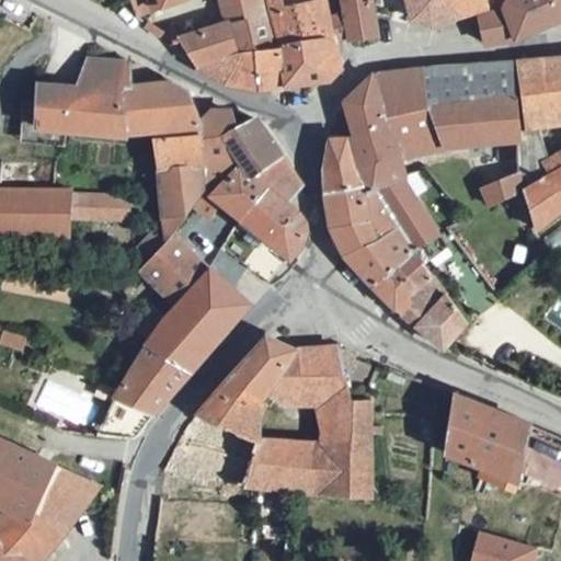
[(130,0),(136,14),(175,0),(130,0)]
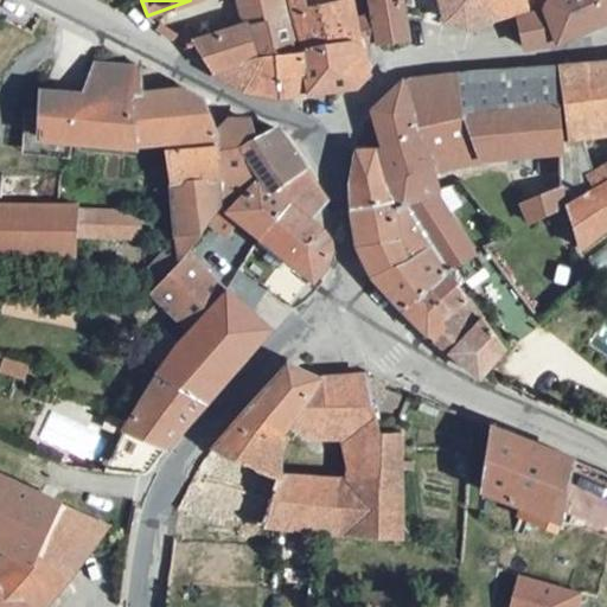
[(287,0),(238,0),(244,21),(195,36),(198,44),(211,66),(295,44),(287,0)]
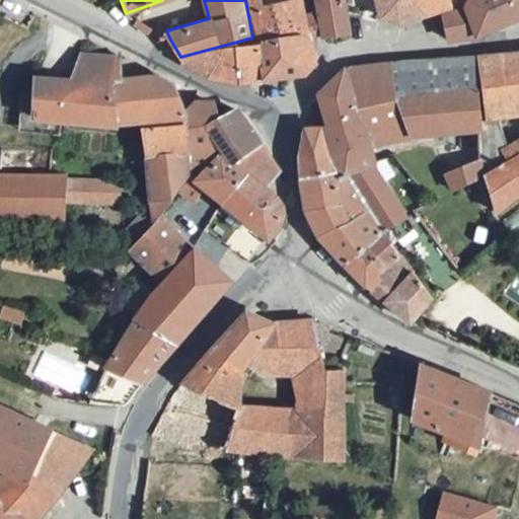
[(245,0),(252,38),(261,79),(302,72),(313,64),(307,34),(300,0),(245,0)]
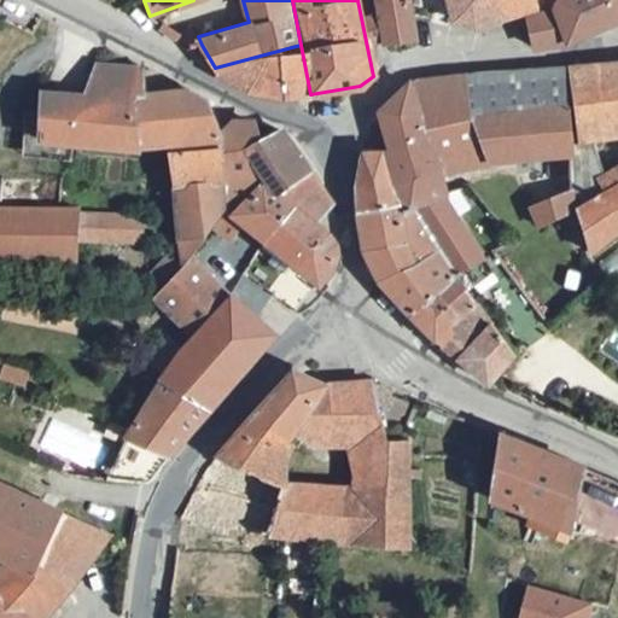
[(378,39),(388,38),(379,0),(357,0),(366,41),(378,39)]
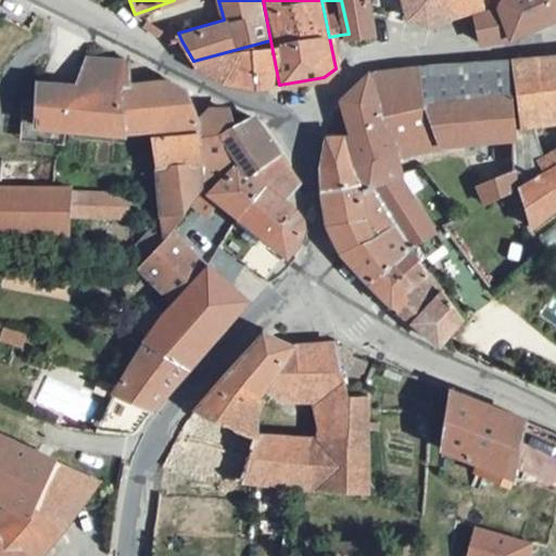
[(377,26),(369,0),(341,0),(349,34),(377,26)]
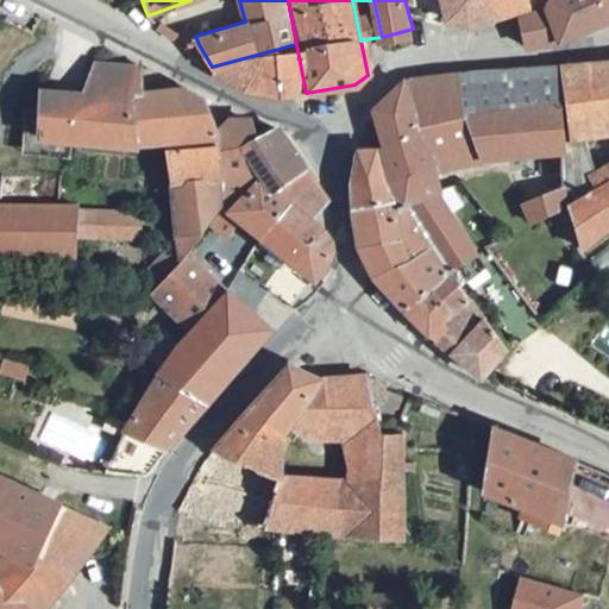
[(443,0),(445,11),(437,19),(449,29),(456,19),(459,29),(515,13),(513,4),(521,0),(443,0)]
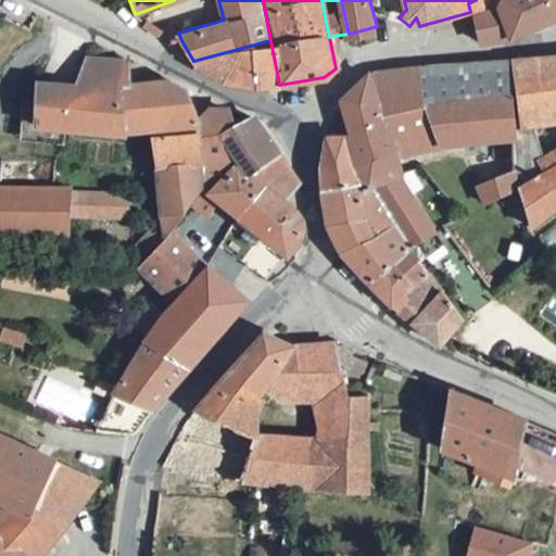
[(484,17),(469,24),(472,42),(500,40),(555,17),(555,0),(495,0),(495,2),(483,9),(484,17)]
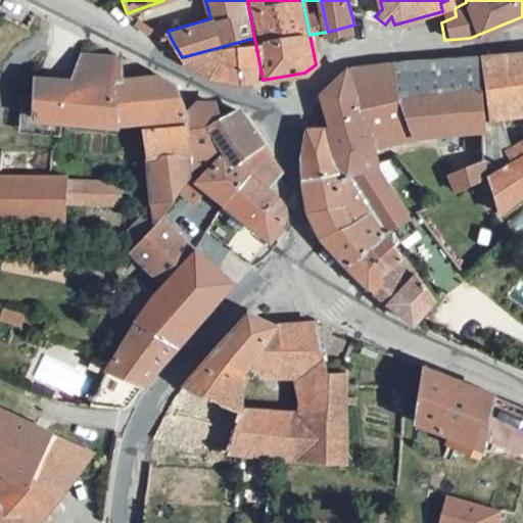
[(263,80),(254,38),(182,57),(185,59),(198,69),(214,77),(230,81),(246,82),(263,80)]
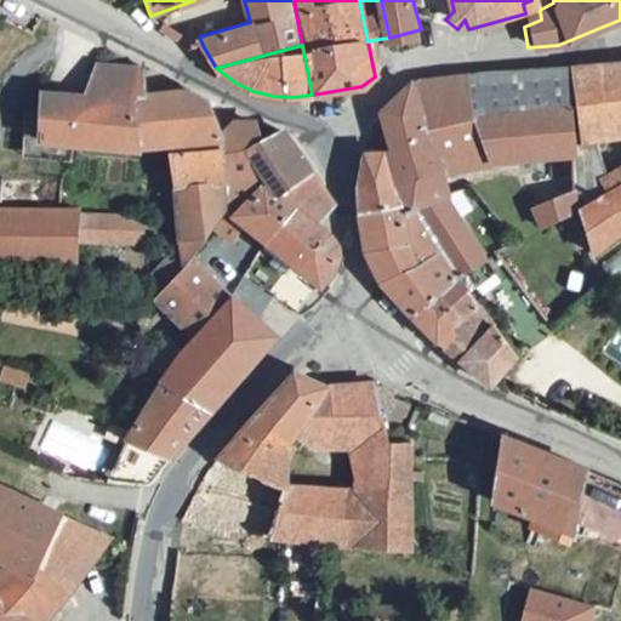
[(581,142),(620,130),(620,61),(574,67),(581,142)]
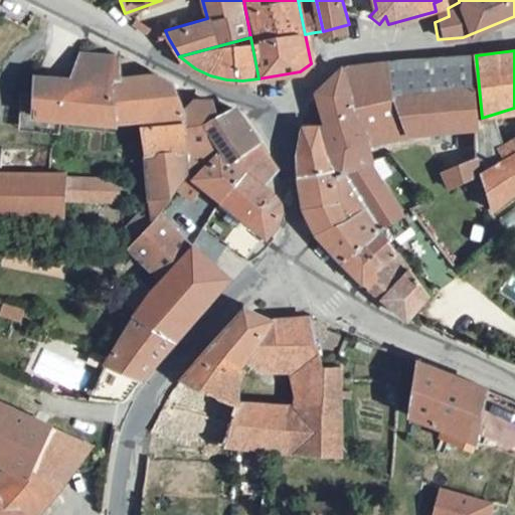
[(139,120),(154,214),(168,196),(186,175),(187,152),(183,124),(181,111),(171,81),(155,73),(117,76),(116,56),(79,52),(69,75),(33,74),(33,94),(32,115),(58,116),(112,122),(139,120)]
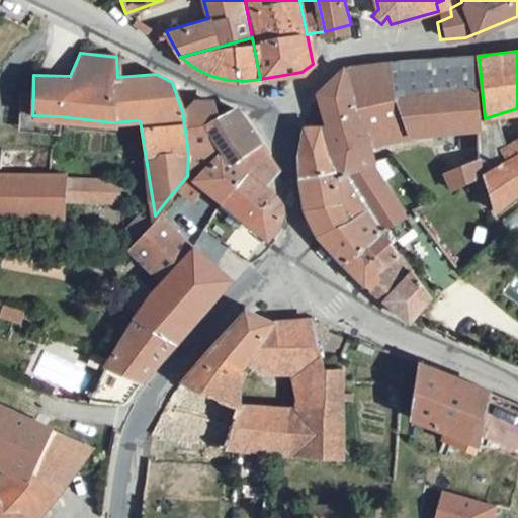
[(357,66),(358,100),(475,89),(473,57),(357,66)]
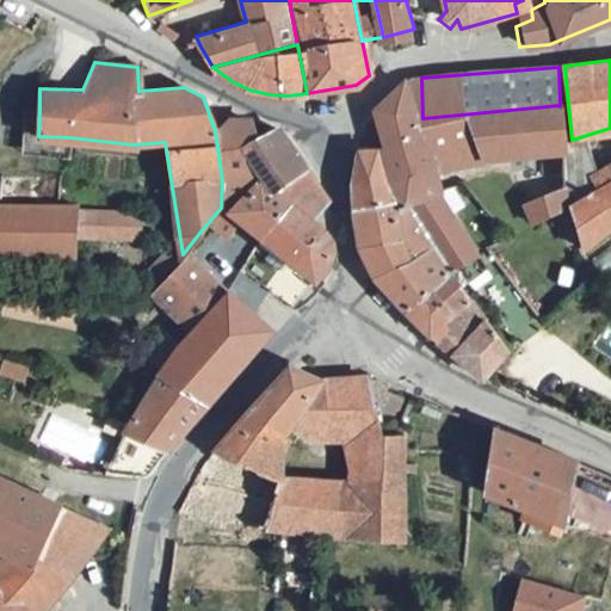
[(482,164),(562,152),(560,105),(423,118),(421,78),(400,85),(372,112),(381,147),(405,197),(440,189),(437,170),(482,164)]
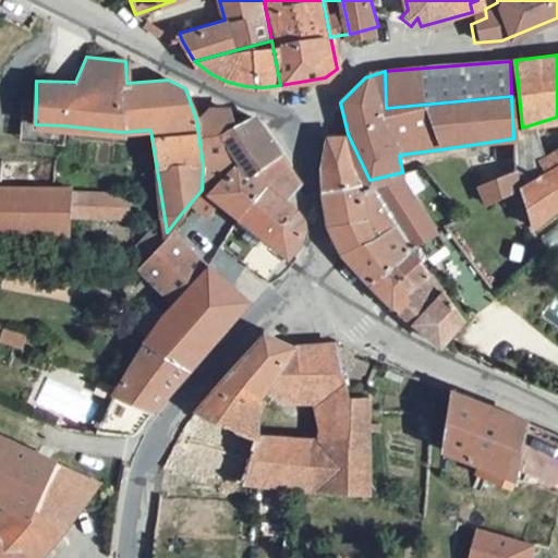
[(63,141),(63,125),(35,124),(36,101),(21,100),(20,140),(63,141)]
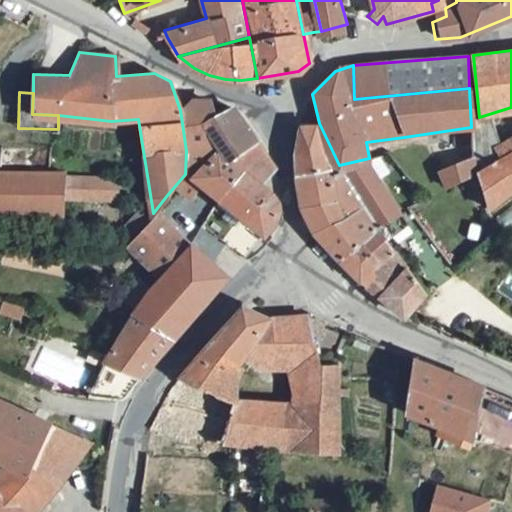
[(272,168),(231,107),(212,115),(208,99),(191,98),(180,110),(182,123),(186,151),(185,174),(215,152),(237,173),(259,181),(272,168)]
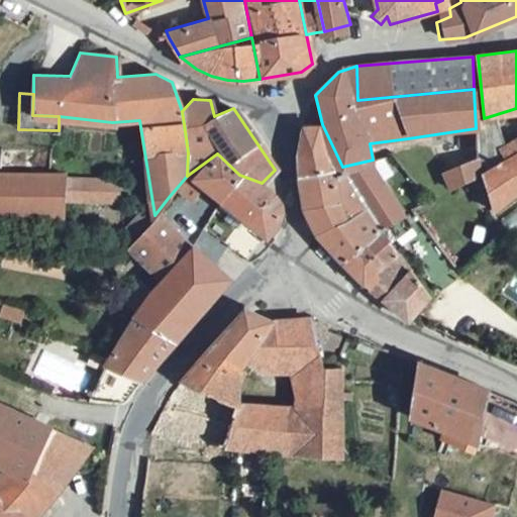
[(296,178),(342,167),(322,124),(300,125),(295,147),(295,167),(296,178)]
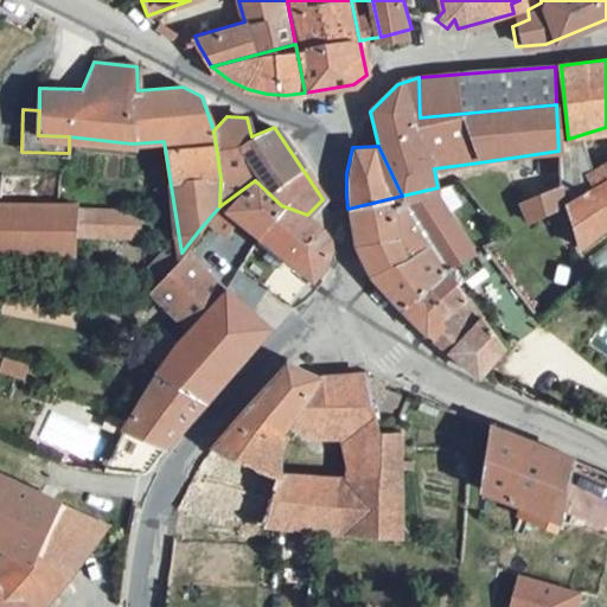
[(606,173),(582,190),(562,204),(576,253),(606,227),(606,173)]
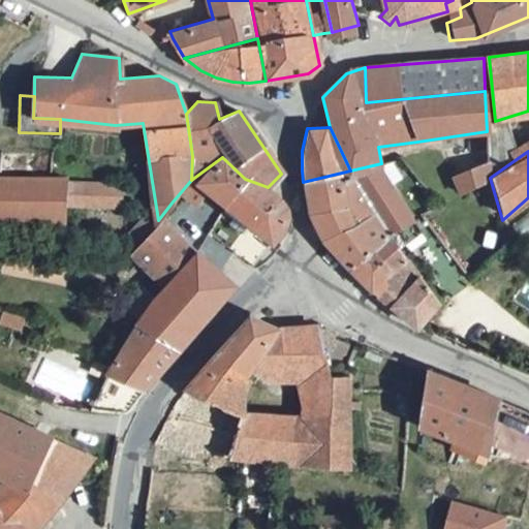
[(222,157),(191,180),(200,189),(221,206),(245,179),(222,157)]
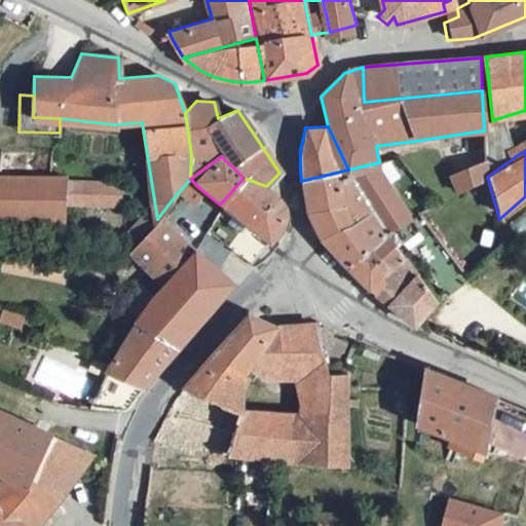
[(486,158),(447,175),(460,195),(487,177),(486,158)]
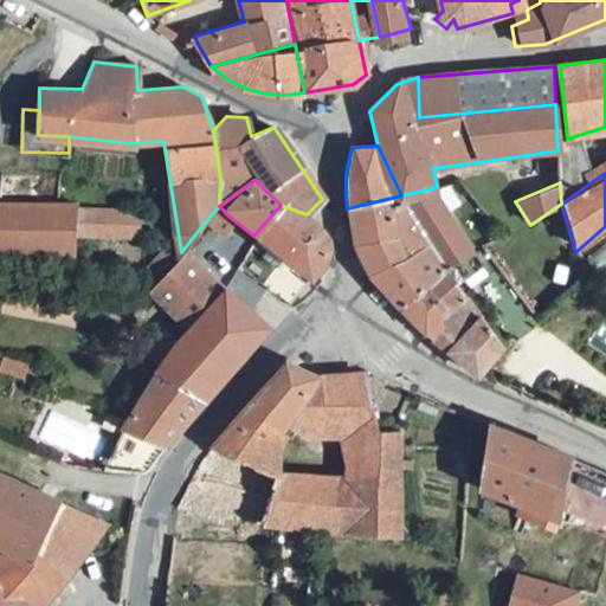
[(401,195),(452,268),(474,251),(437,187),(401,195)]
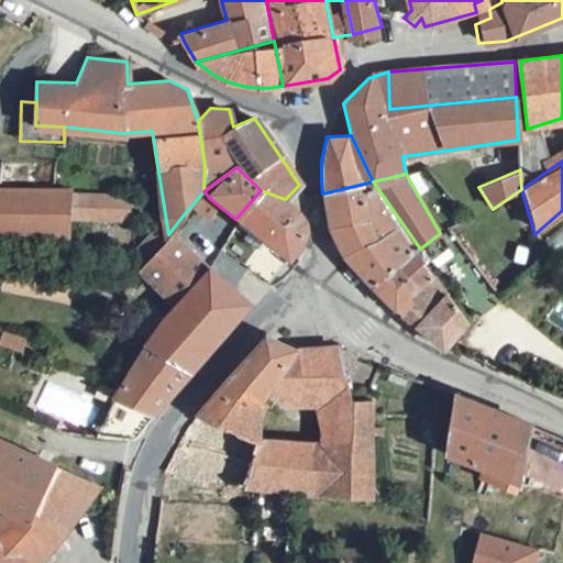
[(368,286),(414,253),(420,249),(373,181),(322,194),(327,228),(341,255),(360,276),(368,286)]
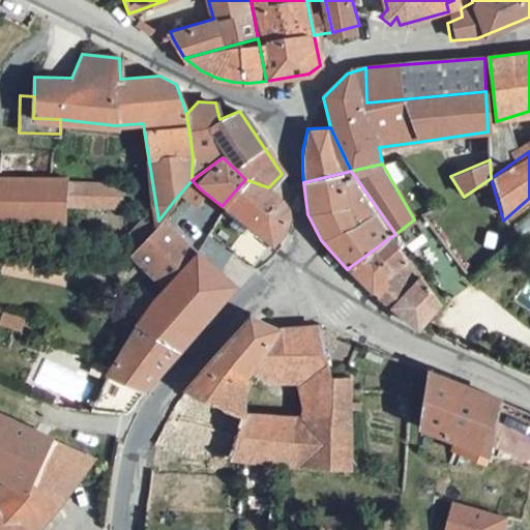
[(63,178),(0,177),(0,224),(62,225),(62,206),(63,180),(63,178)]
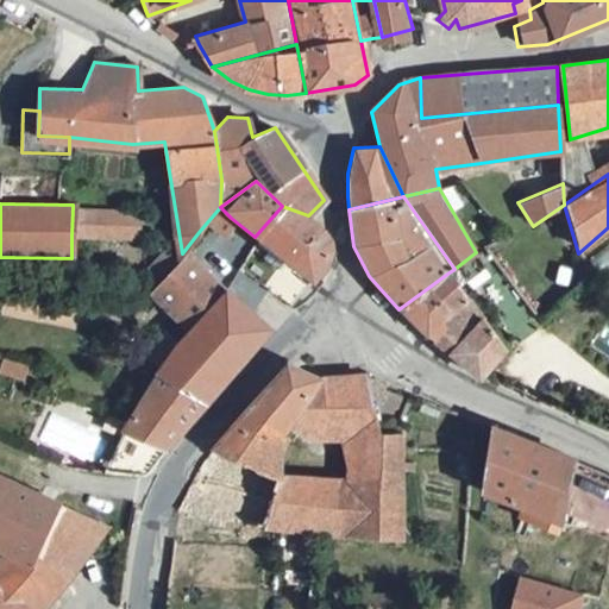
[(282,206),(255,237),(259,240),(313,278),(321,268),(326,256),(330,244),(324,231),(308,215),(282,206)]
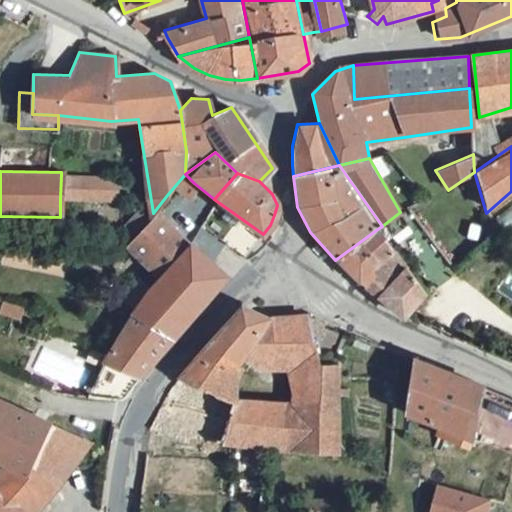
[(113,175),(61,174),(60,199),(113,200),(113,175)]
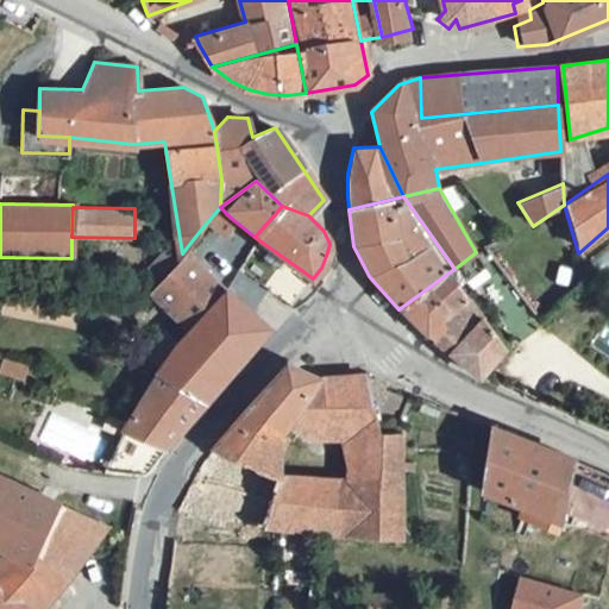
[(199,232),(215,236),(231,218),(220,207),(199,232)]
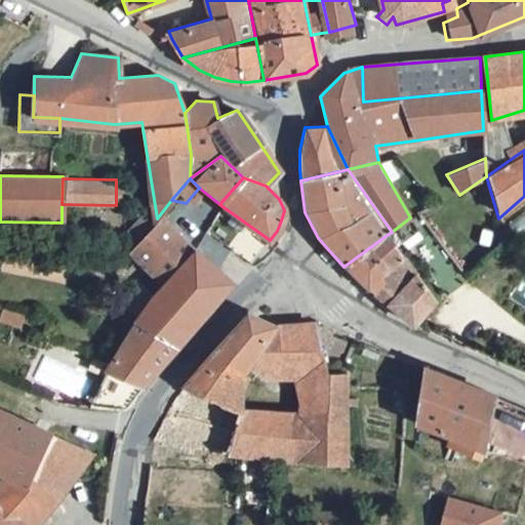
[(157,218),(127,254),(160,281),(191,247),(157,218)]
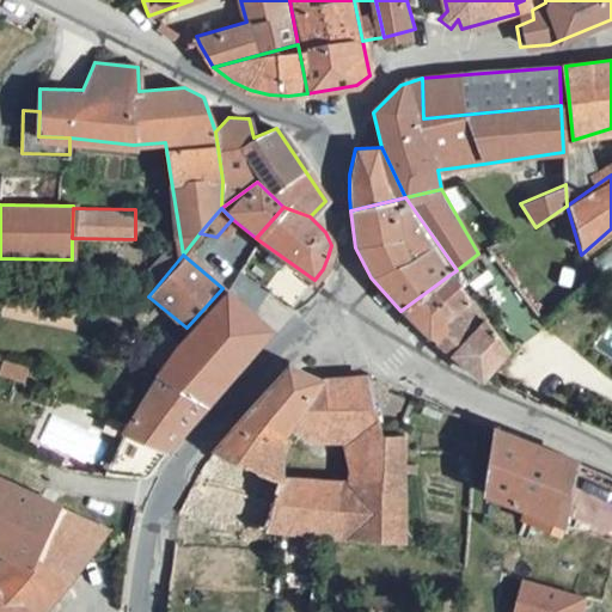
[(401,311),(432,340),(470,299),(450,275),(401,311)]
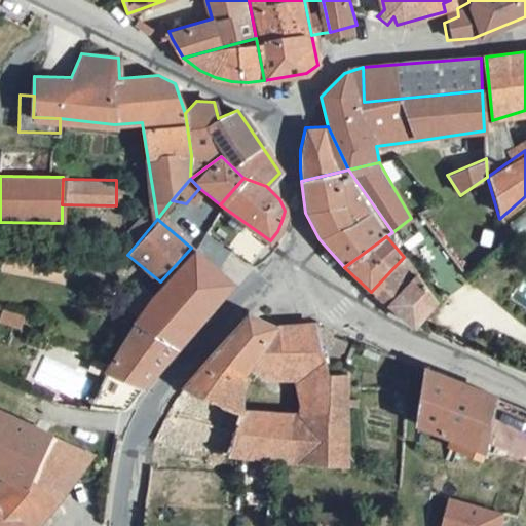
[(194,251),(191,248),(160,282),(129,318),(174,345),(231,283),(194,251)]
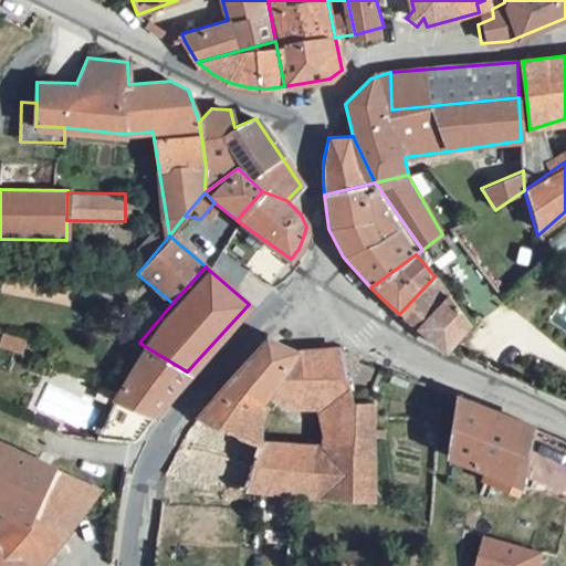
[(399,314),(417,329),(447,293),(435,276),(399,314)]
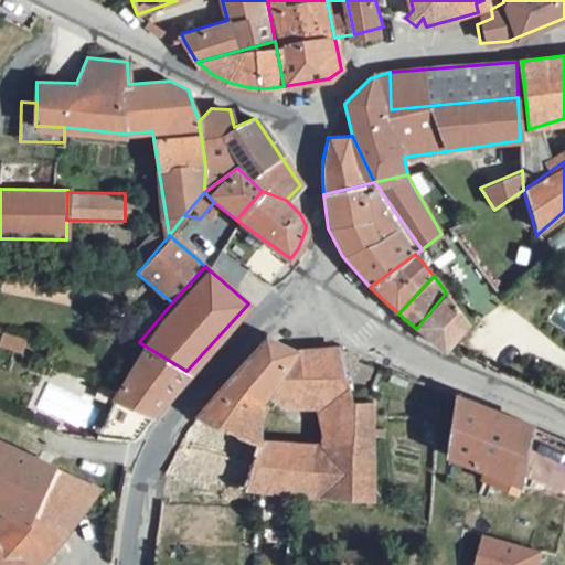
[(440,349),(467,321),(446,292),(416,329),(440,349)]
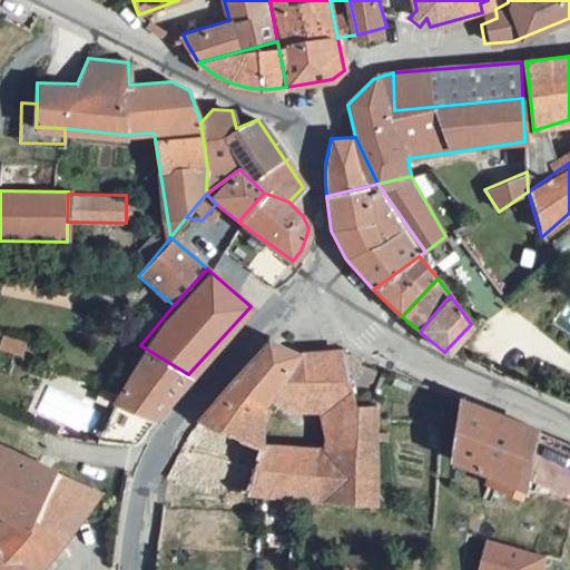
[(342,350),(303,352),(271,338),(198,419),(262,449),(252,495),(322,502),(377,507),(380,405),(359,405),(349,386),(342,350)]
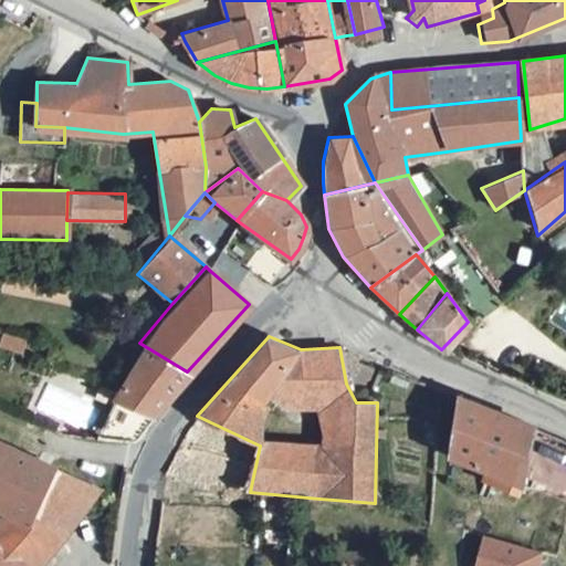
[(146,418),(187,371),(139,343),(116,379),(104,396),(126,408),(146,418)]
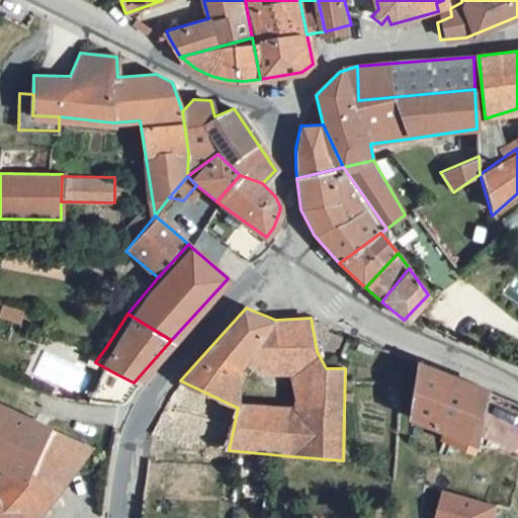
[(317,351),(337,351),(342,337),(326,331),(328,325),(311,318),(317,351)]
